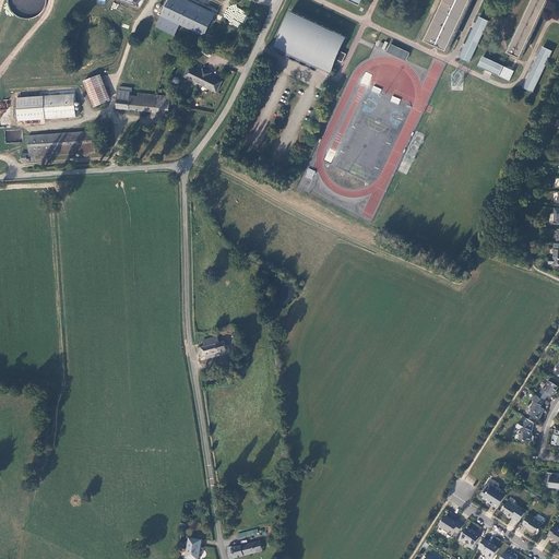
[(12,15),(28,19),(43,14),(45,0),(7,0),(7,1),(12,15)]
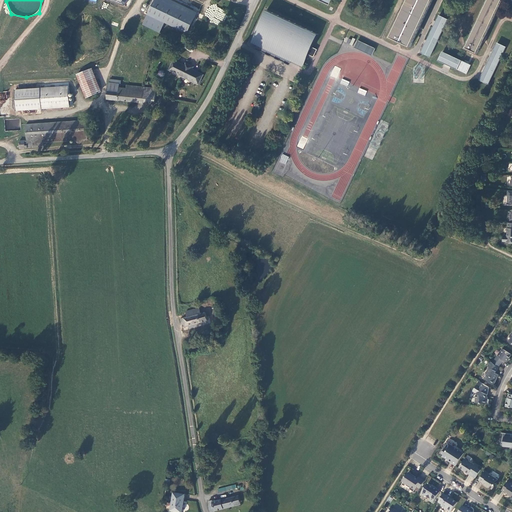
[(199,13),(171,0),(157,0),(145,25),(163,33),(168,23),(189,33),(199,13)]
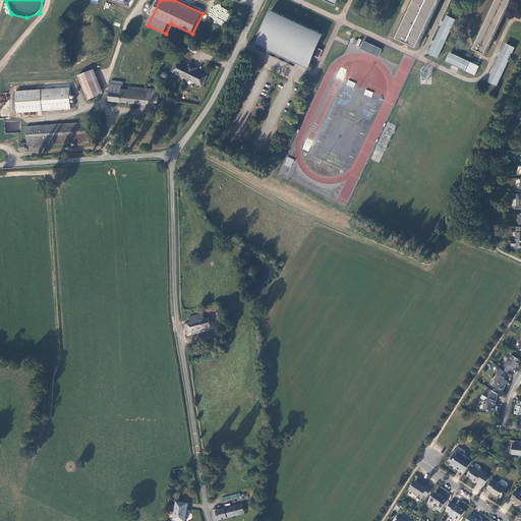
[(520,0),(414,0),(398,35),(419,45),(441,0),(497,0),(474,48),(486,54),(512,0),(520,0)]
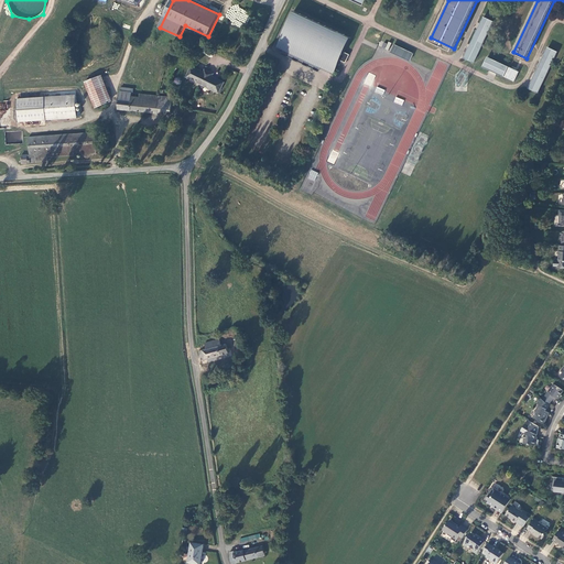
[(252,6),(243,1),(237,13),(247,18),(252,6)]
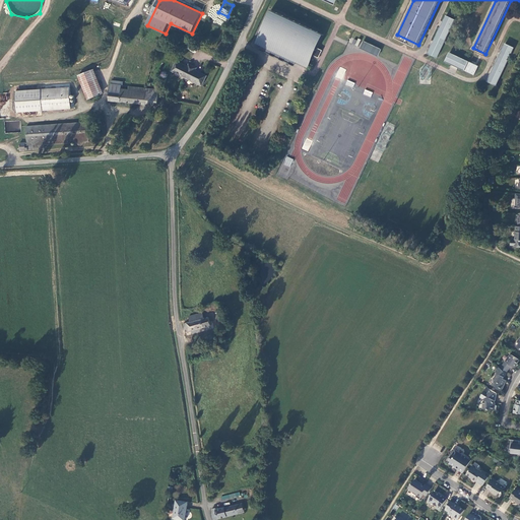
[(326,36),(273,9),(257,43),(310,69),(316,56),(320,48),(326,36)]
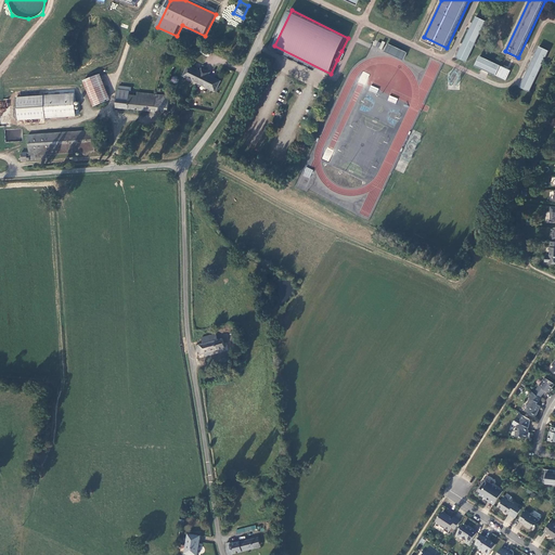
[(474,16),(456,57),(466,62),(483,21),(474,16)]
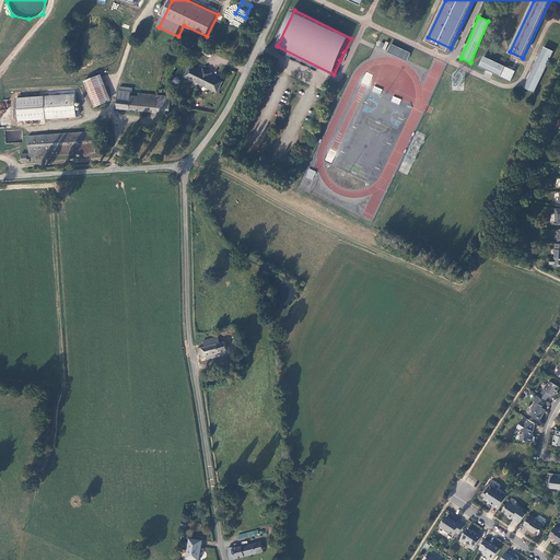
[(388,44),(381,41),(378,47),(385,49),(388,44)]
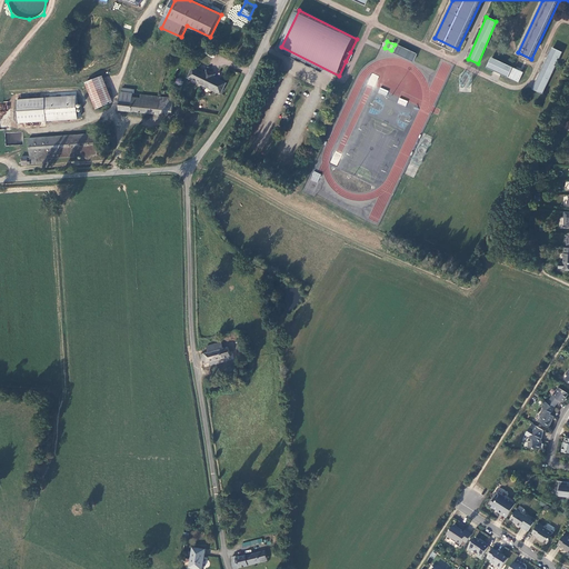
[(397,45),(393,52),(412,62),(417,53),(397,45)]
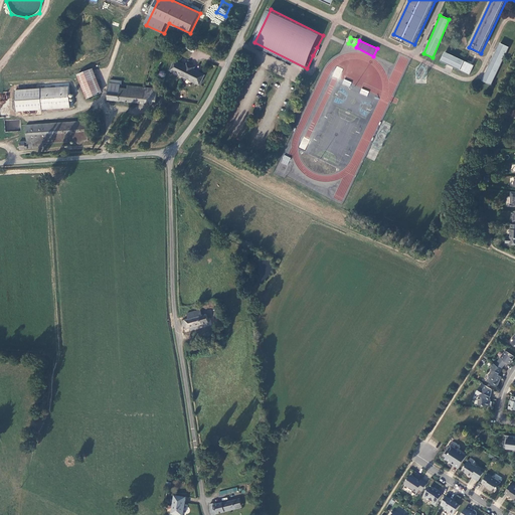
[(482,80),(491,84),(508,47),(499,42),(482,80)]
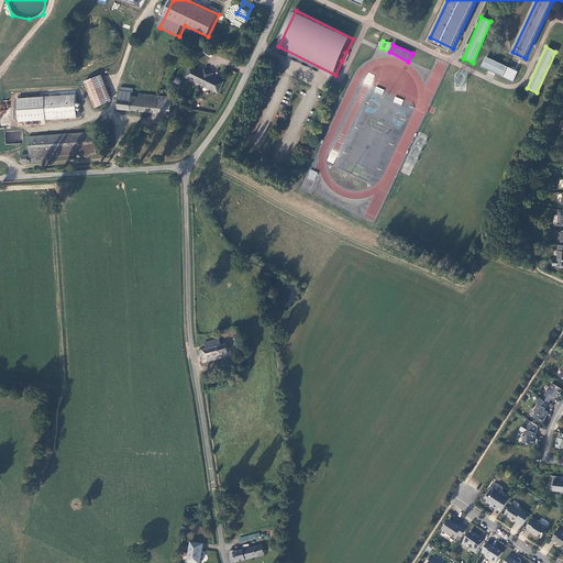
[(351,54),(346,52),(342,61),(346,63),(351,54)]
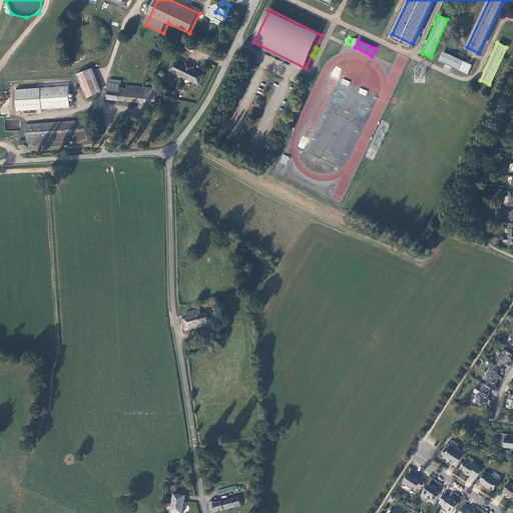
[(438,61),(468,73),(472,64),(441,52),(438,61)]
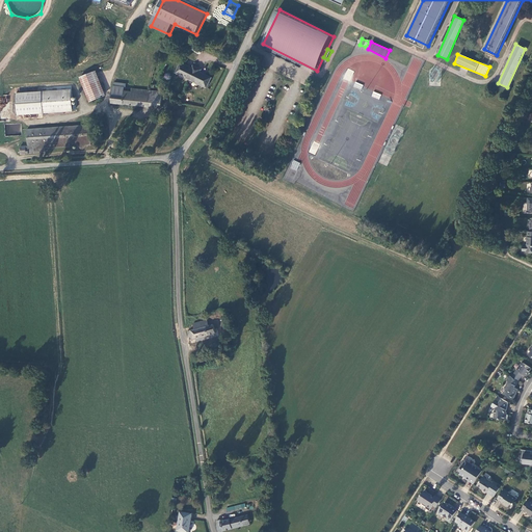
[(178,72),(209,87),(214,78),(203,72),(204,69),(195,64),(193,68),(183,62),(178,72)]
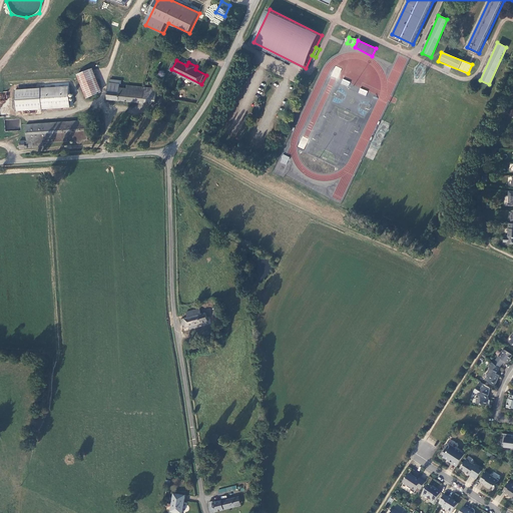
[(80,72),(83,82),(87,96),(99,92),(96,81),(92,68),(80,72)]
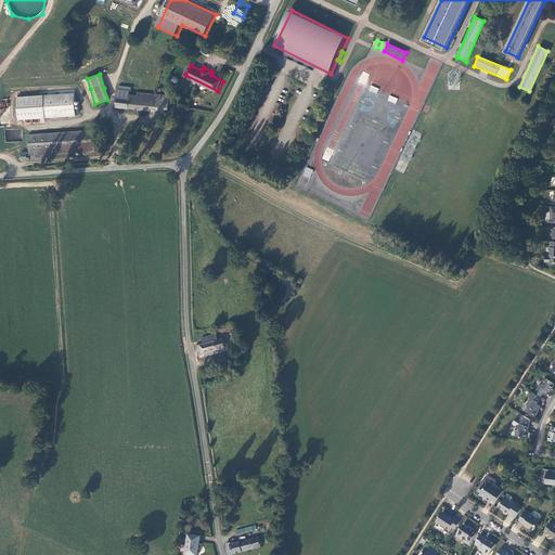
[(130,87),(129,86),(118,86),(118,87),(117,97),(129,99),(129,94),(130,87)]
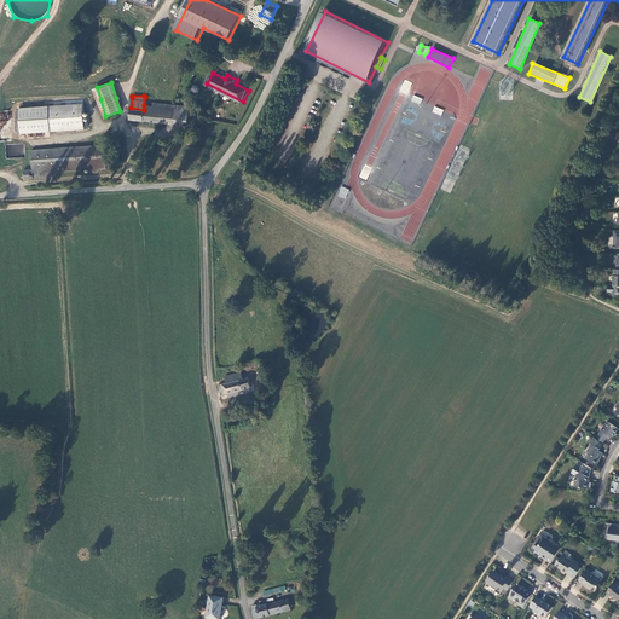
[(131,119),(163,122),(166,104),(154,103),(152,106),(144,105),(144,110),(131,108),(131,119)]
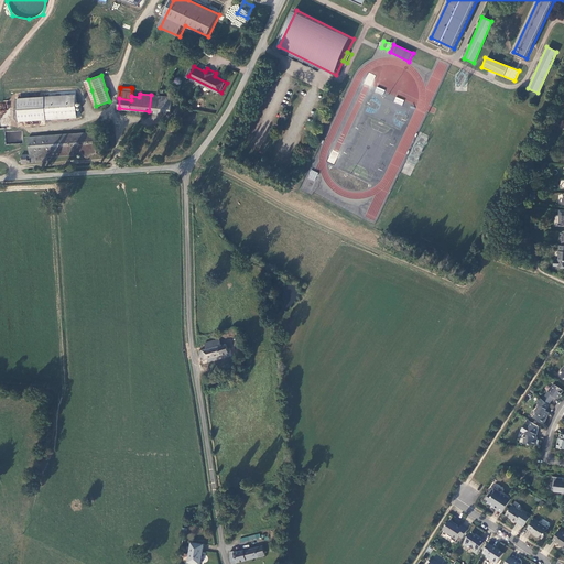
[(151,95),(149,111),(171,115),(173,97),(151,95)]
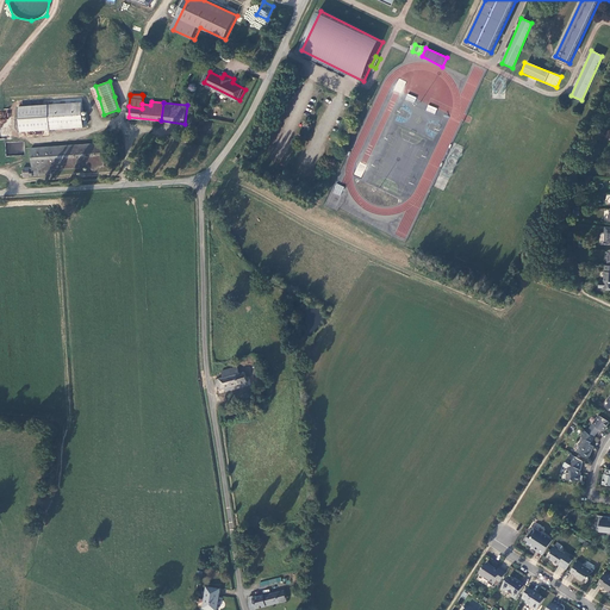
[(85,109),(2,113),(4,132),(86,128),(85,109)]
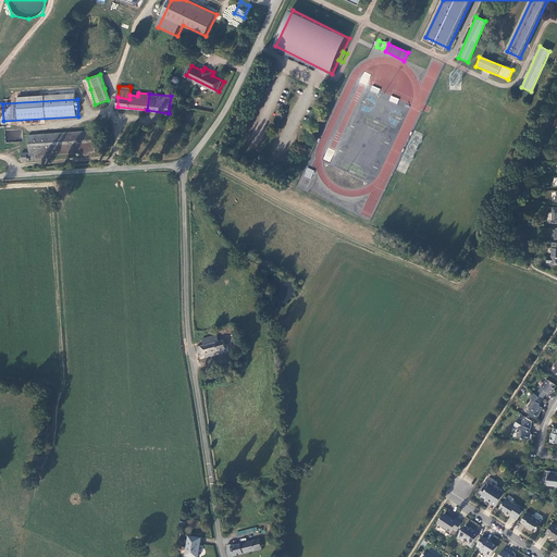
[(96,131),(31,136),(31,152),(22,152),(23,161),(46,159),(45,153),(97,150),(96,131)]
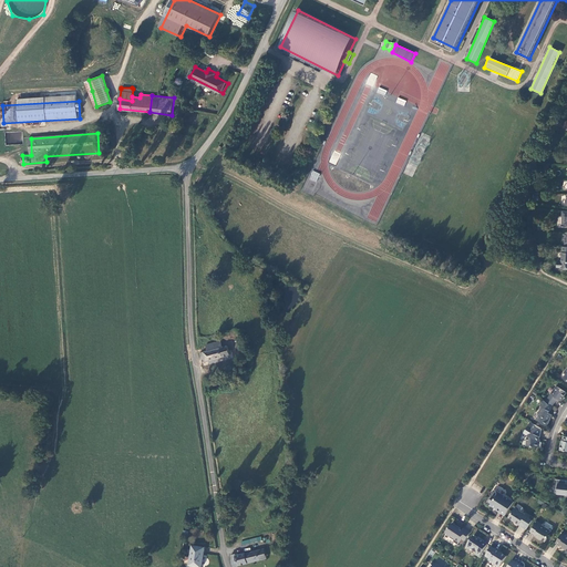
[(309,179),(316,183),(320,174),(312,171),(309,179)]
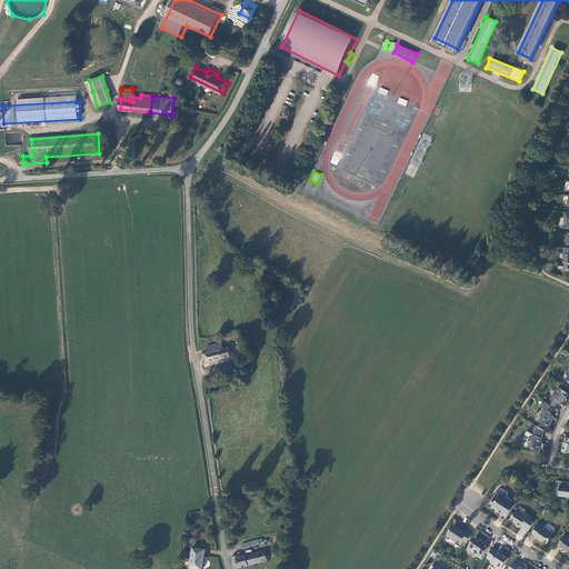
[(568,247),(565,248),(563,253),(565,253),(565,261),(563,261),(563,262),(559,262),(559,269),(563,269),(563,270),(568,270),(568,247)]
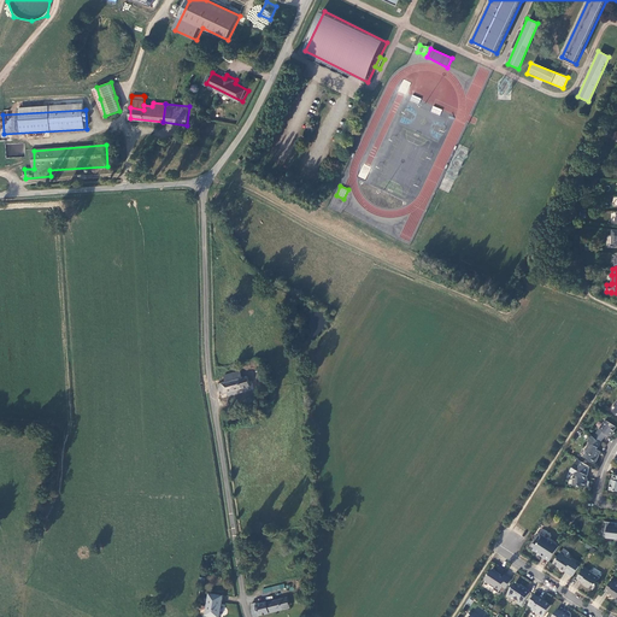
[(227,382),(218,383),(222,394),(250,386),(248,376),(242,377),(240,370),(225,375),(227,382)]
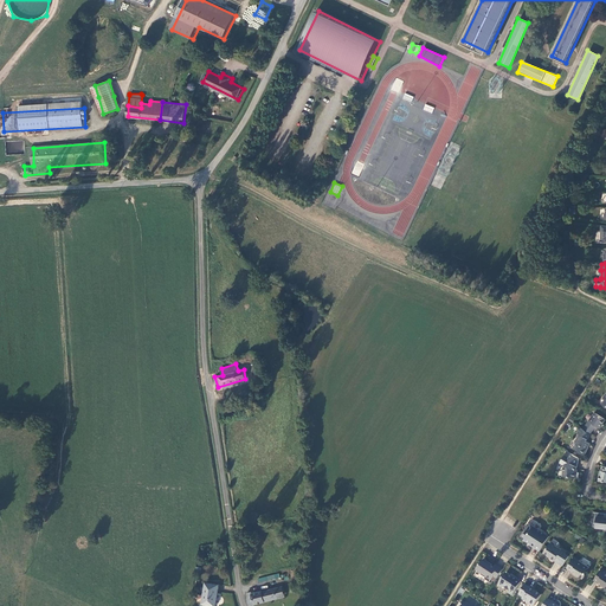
[(600,429),(605,419),(595,413),(593,417),(593,418),(591,423),(590,421),(586,426),(593,431),(597,426),(600,429)]
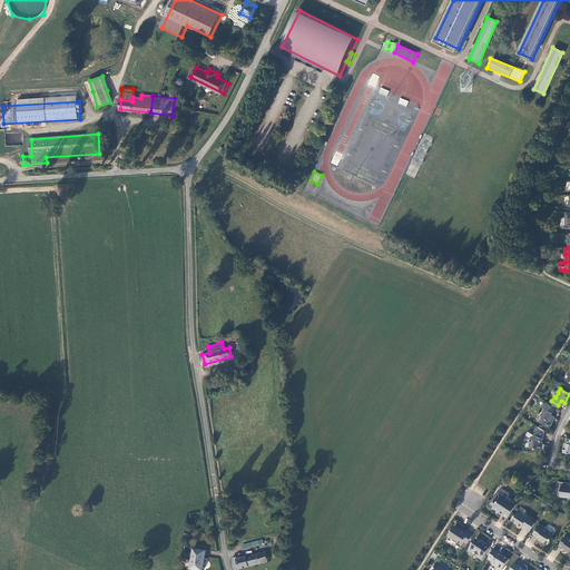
[(552,414),(556,409),(549,404),(547,402),(543,408),(544,409),(542,414),(543,416),(540,422),(544,424),(546,426),(550,429),(556,418),(551,415),(552,414)]
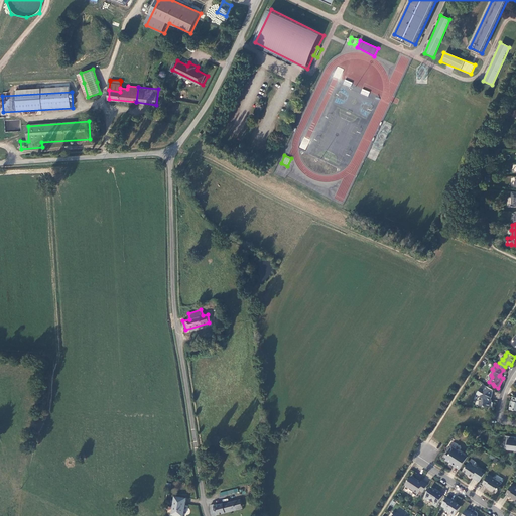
[(492,398),(494,391),(487,386),(485,389),(481,387),(477,394),(481,396),(478,400),(480,401),(480,406),(493,407),(493,403),(490,400),(492,398)]
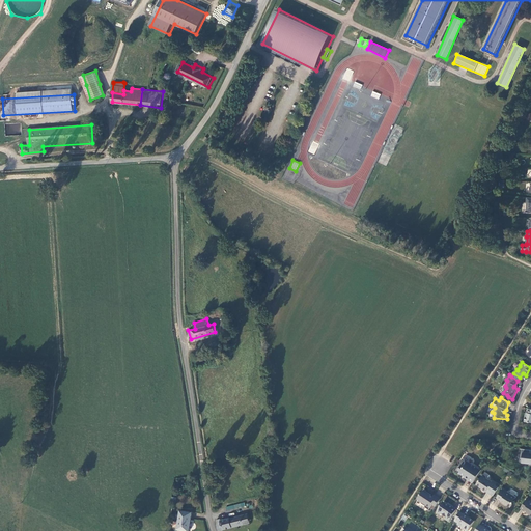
[(530,452),(530,453),(530,450),(522,449),(521,458),(523,459),(522,463),(529,464),(530,465),(530,452)]
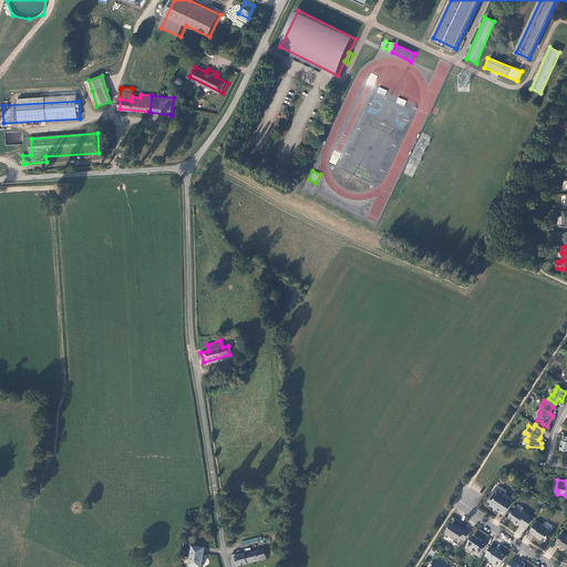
[(493,496),(488,504),(493,507),(494,506),(496,508),(496,511),(505,516),(514,502),(495,490),(494,490),(492,493),(492,495),(493,496)]
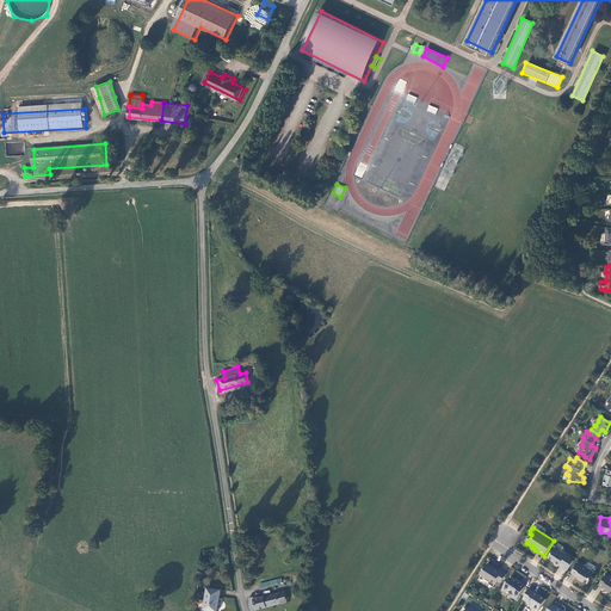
[(571,559),(572,556),(567,553),(566,555),(555,547),(548,557),(555,562),(560,566),(561,563),(566,566),(563,568),(567,571),(574,561),(571,559)]
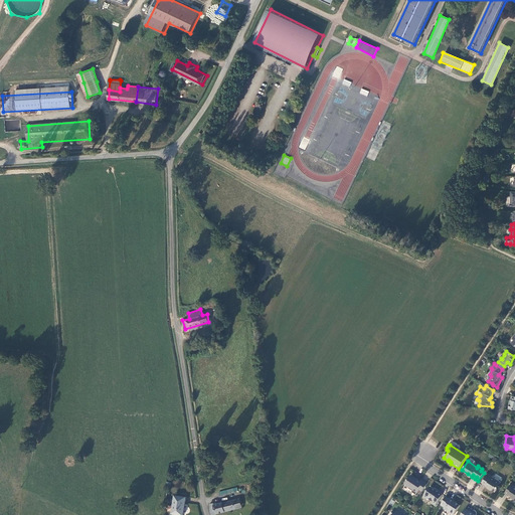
[(488,473),(482,483),(486,486),(489,488),(489,489),(492,491),(492,490),(495,492),(499,487),(499,486),(501,482),(492,477),(493,476),(488,473)]
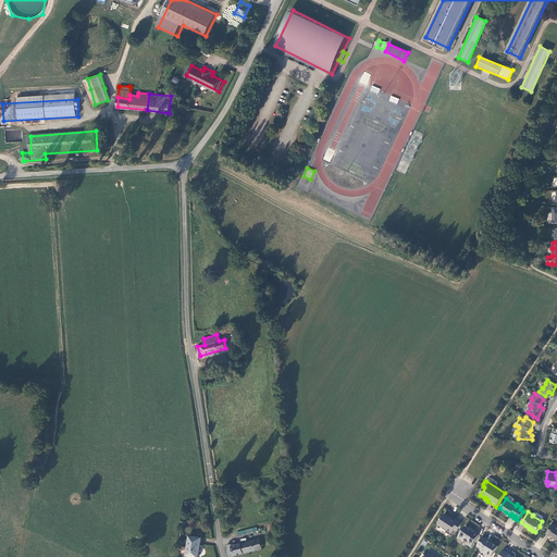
[(456,520),(454,522),(452,520),(453,519),(445,515),(438,524),(442,527),(443,529),(446,532),(446,533),(450,535),(454,530),(457,532),(462,524),(456,520)]
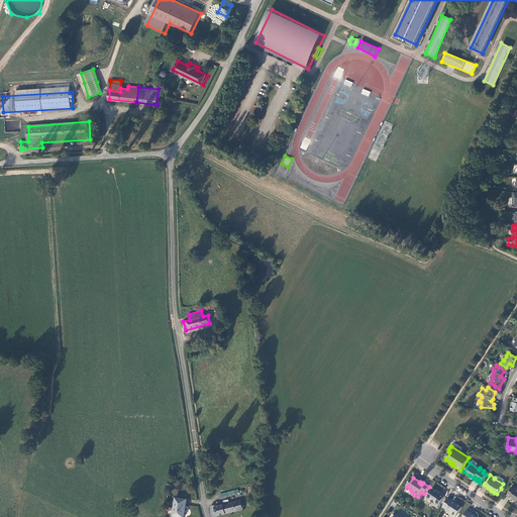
[(516,487),(516,485),(514,484),(507,495),(510,497),(510,498),(513,500),(514,500),(516,501),(516,489),(516,487)]
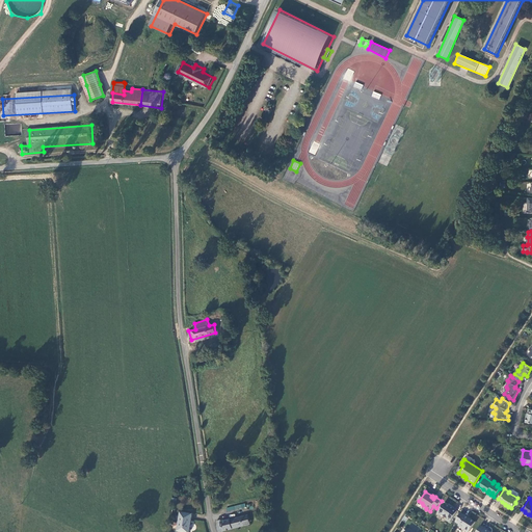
[(227,508),(228,512),(246,507),(245,503),(227,508)]
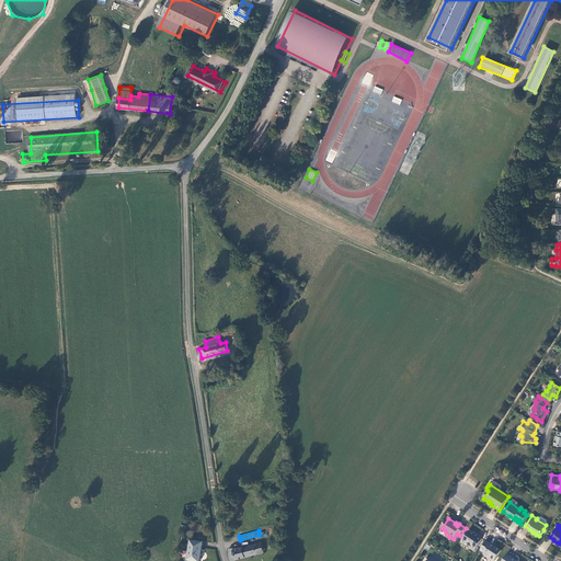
[(471,533),(469,531),(461,542),(466,545),(467,545),(472,547),(471,549),(474,551),(483,539),(476,535),(474,535),(471,533)]
